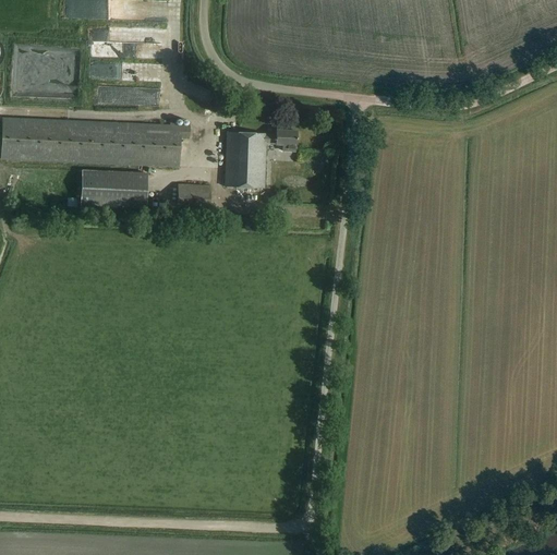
[(59,0),(59,15),(126,17),(126,16),(134,16),(135,0),(59,0)]
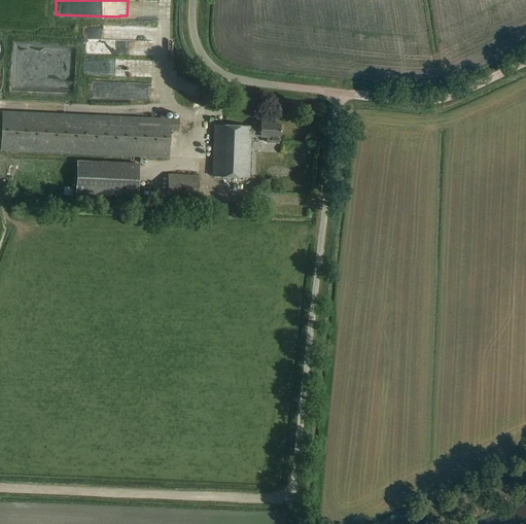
[(96,83),(95,98),(110,98),(110,92),(105,92),(105,84),(96,83)]
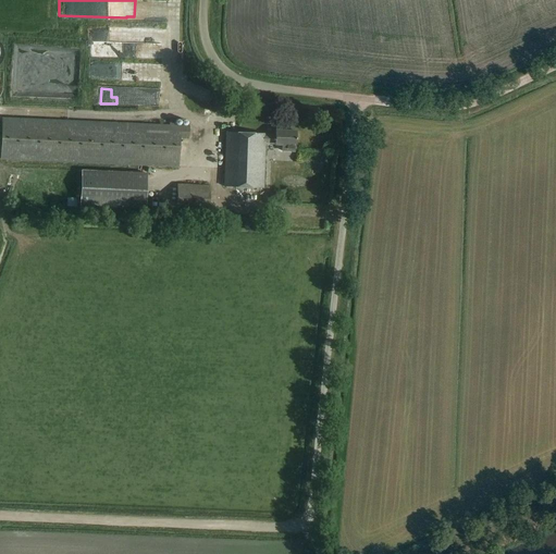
[(0,157),(180,164),(181,135),(189,135),(190,122),(3,113),(0,157)]
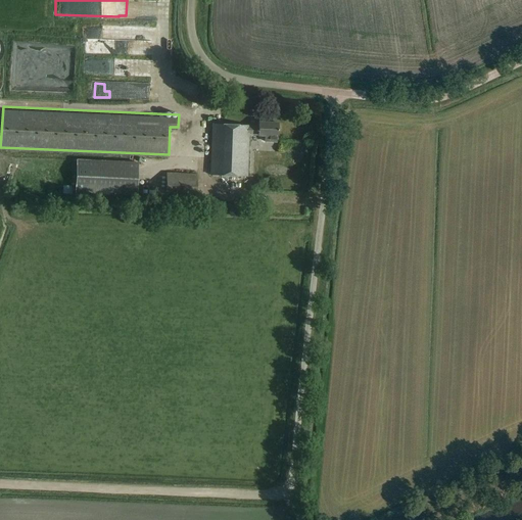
[(250,124),(214,122),(211,173),(247,175),(249,132),(258,133),(266,133),(266,139),(278,140),(278,134),(279,122),(259,121),(259,125),(250,124)]
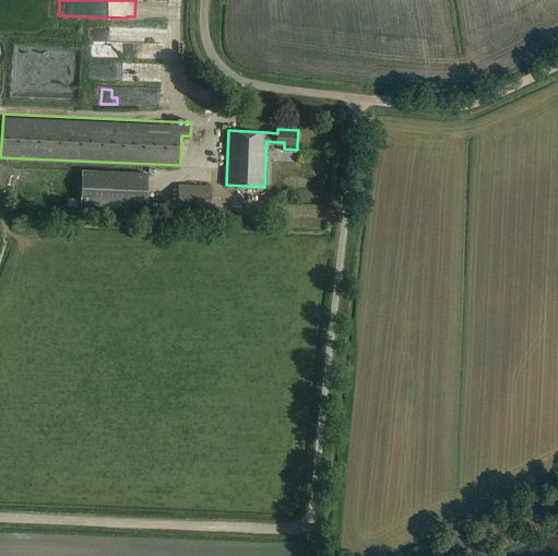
[(80,202),(146,205),(147,168),(81,166),(80,202)]
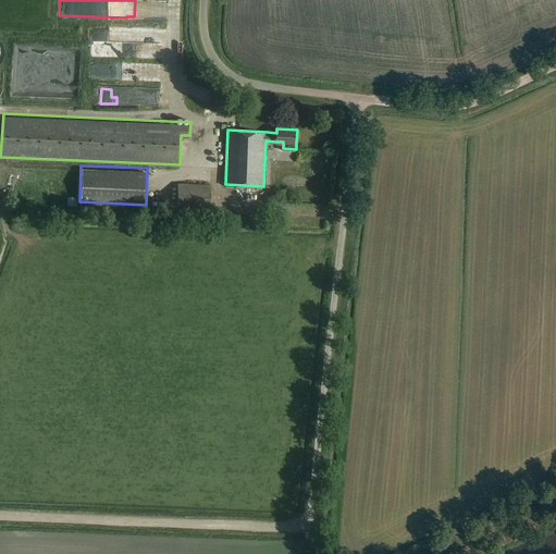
[(177,180),(176,208),(210,209),(211,182),(177,180)]
